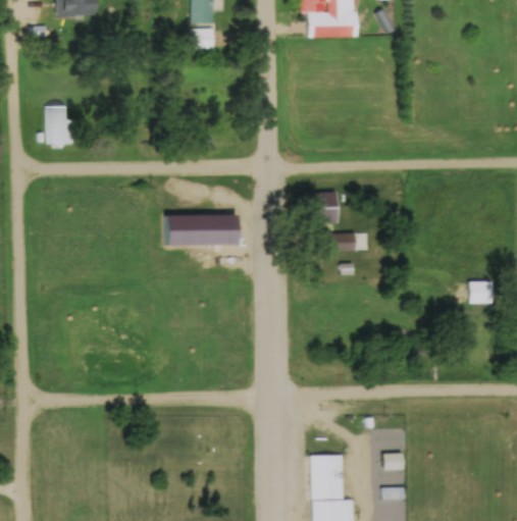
[(91,18),(91,0),(54,0),(55,18),(91,18)]
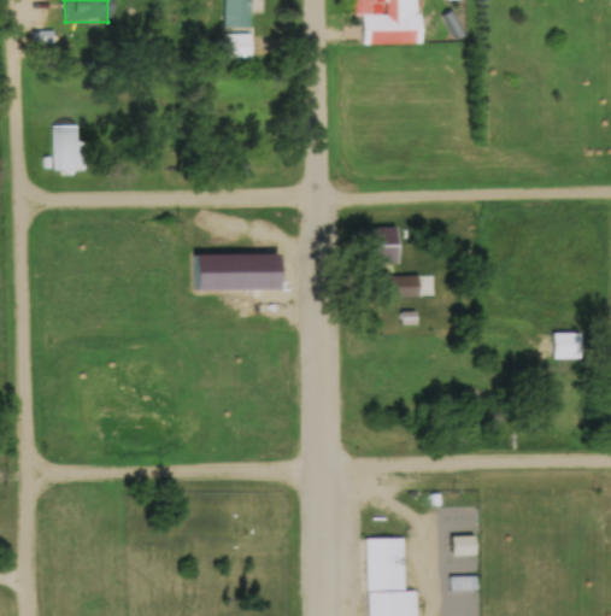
[(257,27),(257,0),(260,0),(259,0),(224,0),(225,27),(257,27)]
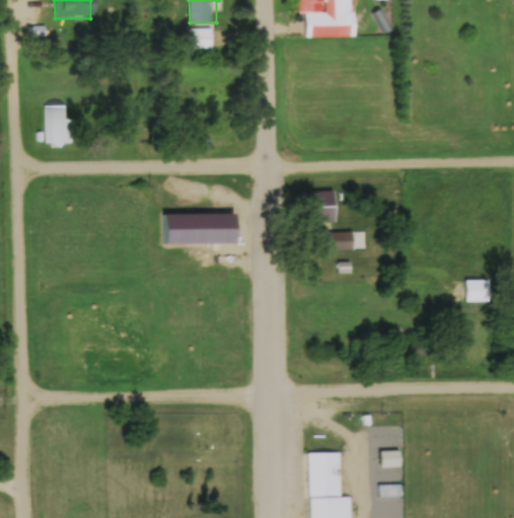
[(300,0),(301,37),(356,35),(355,0),(300,0)]
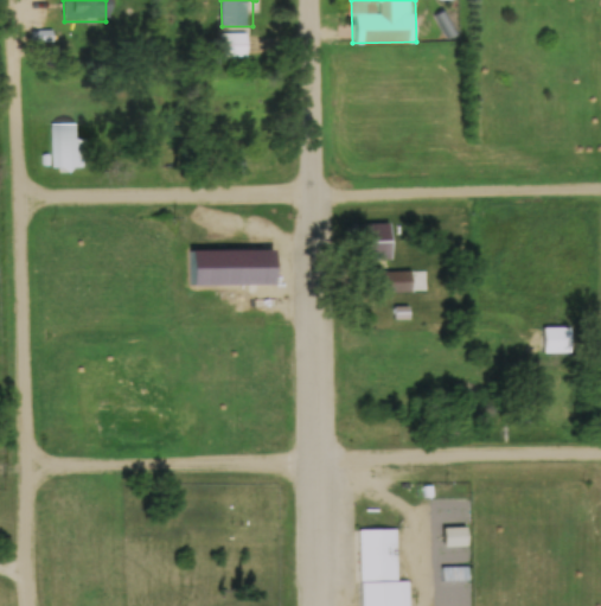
[(461,39),(461,24),(445,24),(445,39),(461,39)]
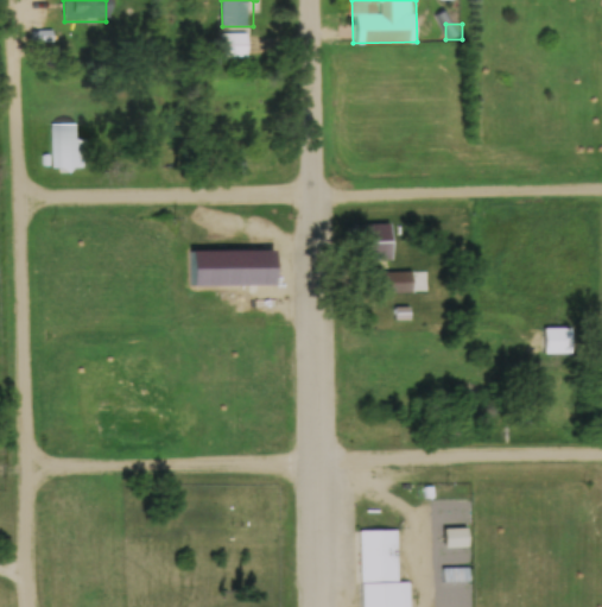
[(57,31),(33,31),(33,40),(57,40),(57,31)]
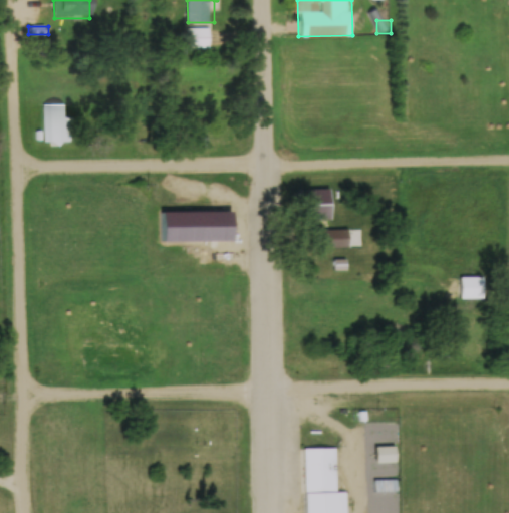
[(214,27),(189,27),(189,48),(214,48),(214,27)]
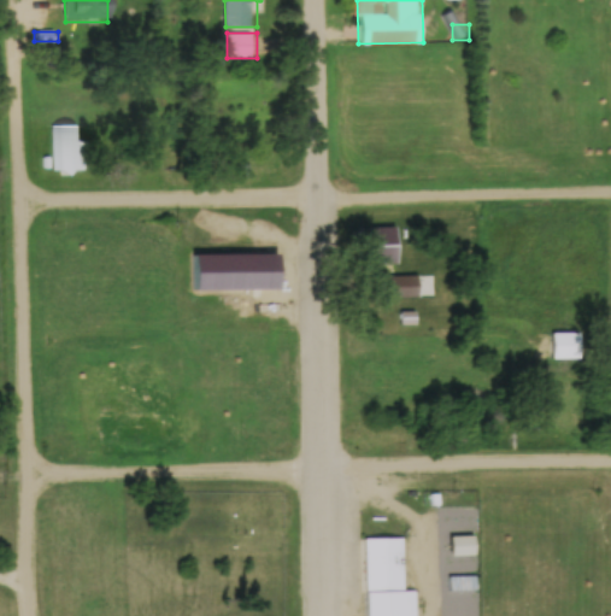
[(53,125),(54,156),(47,156),(47,172),(95,171),(94,140),(81,140),(81,124),(53,125)]
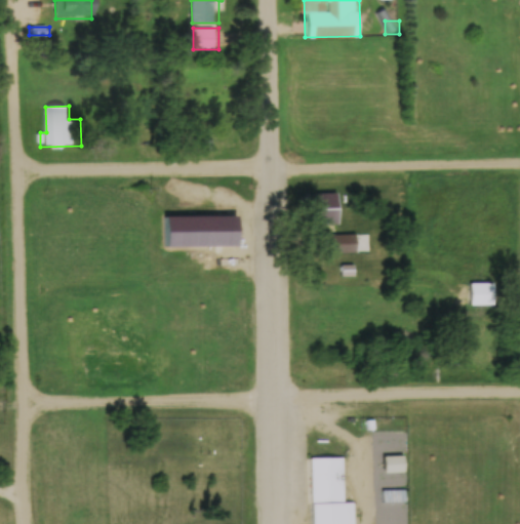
[(338,193),(305,194),(306,215),(315,215),(316,223),(340,222),(338,193)]
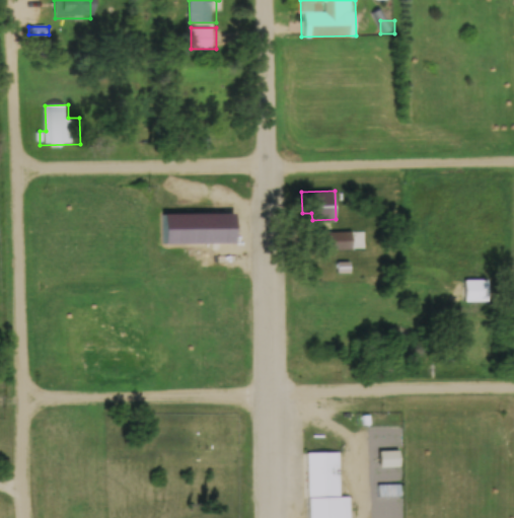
[(230,243),(229,213),(157,214),(157,244),(230,243)]
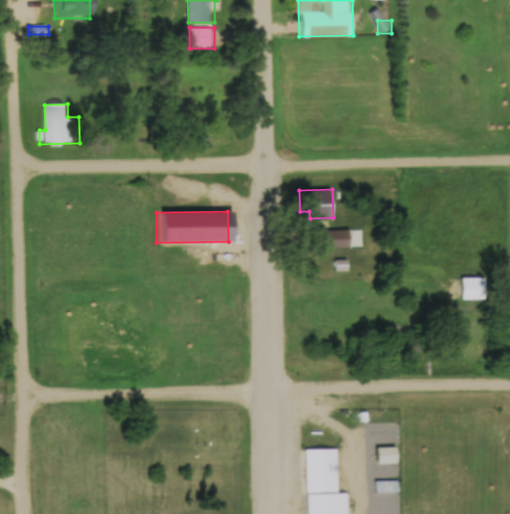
[(348,513),(349,492),(338,492),(338,449),(306,448),(305,513),(348,513)]
